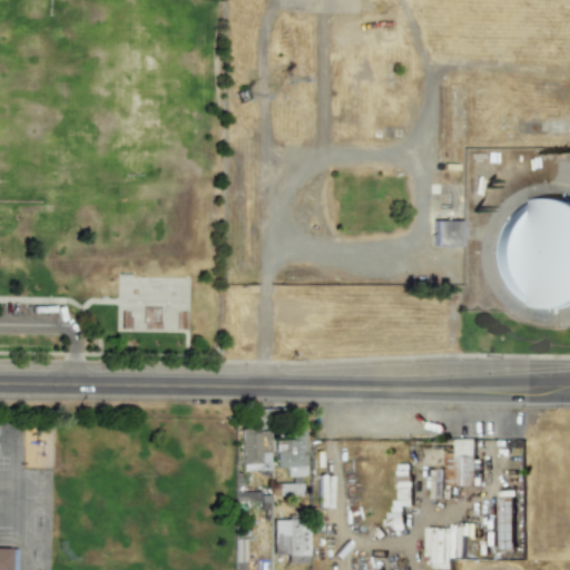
[(524,302),(510,291),(499,275),(494,257),(497,238),(505,222),(519,208),(536,202),(552,199),(568,204),(569,205),(569,301),(561,305),(542,306),(524,302)]
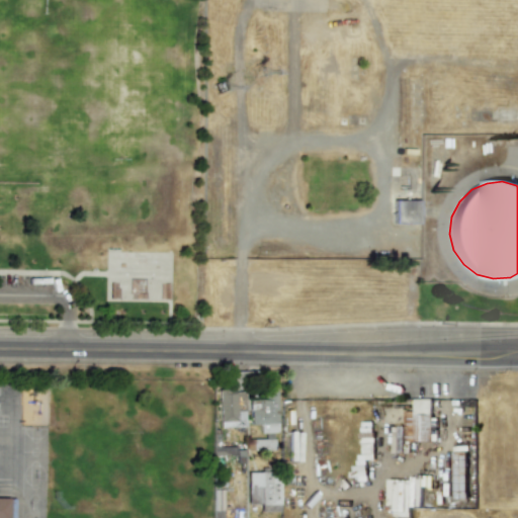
[(418,224),(418,200),(393,200),(393,223),(418,224)]
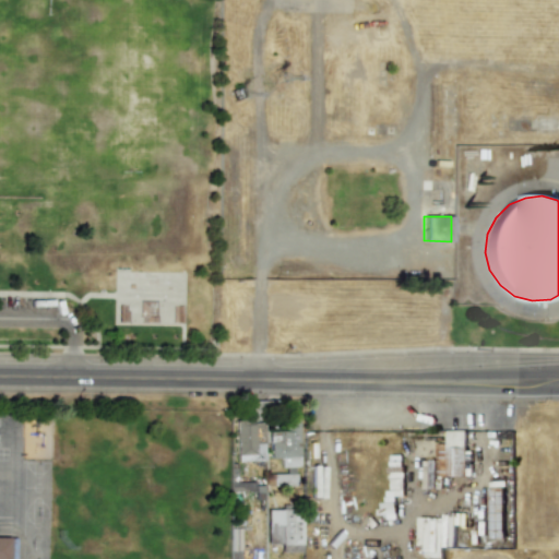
[(268,419),(269,459),(280,458),(280,467),(298,466),(296,418),(268,419)]
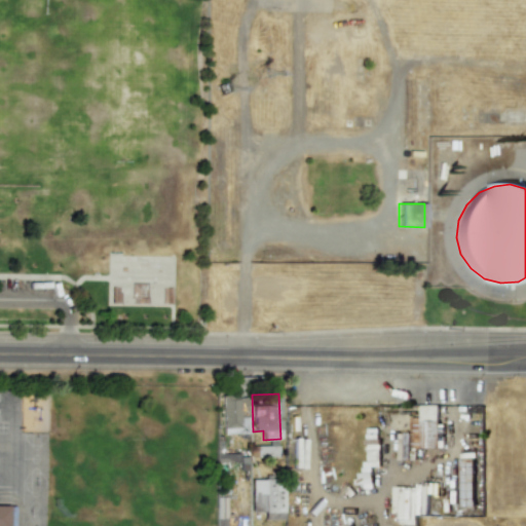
[(220,397),(221,434),(245,434),(245,422),(247,422),(247,396),(220,397)]
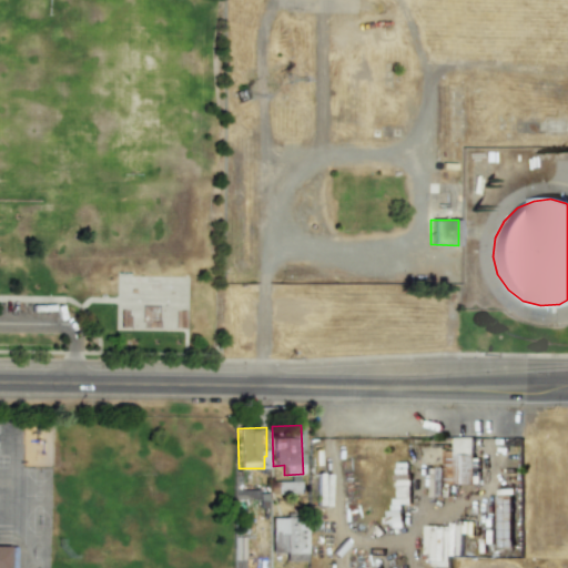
[(473,437),(454,437),(454,450),(443,450),(443,467),(429,468),(430,497),(443,496),(443,484),(473,483),(473,437)]
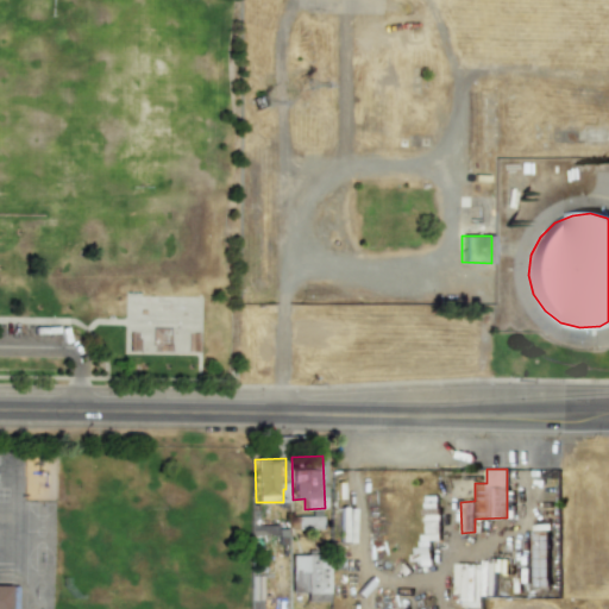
[(289,554),(289,592),(305,592),(305,602),(327,602),(327,554),(289,554)]
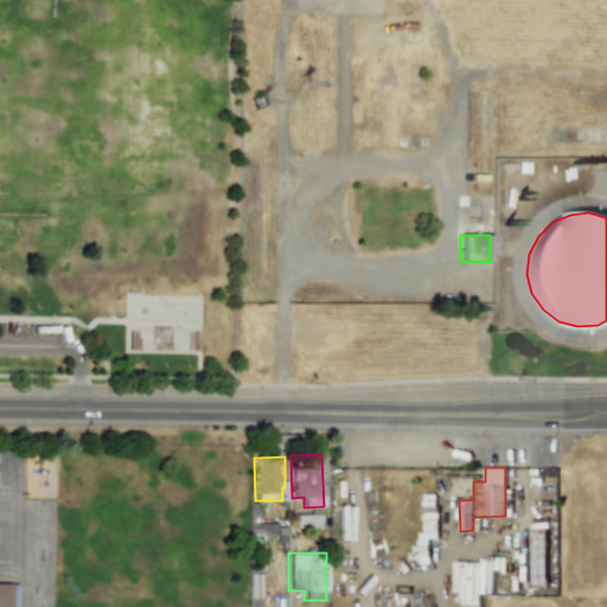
[(452,602),(479,604),(479,593),(492,594),(493,563),(454,561),(452,602)]
